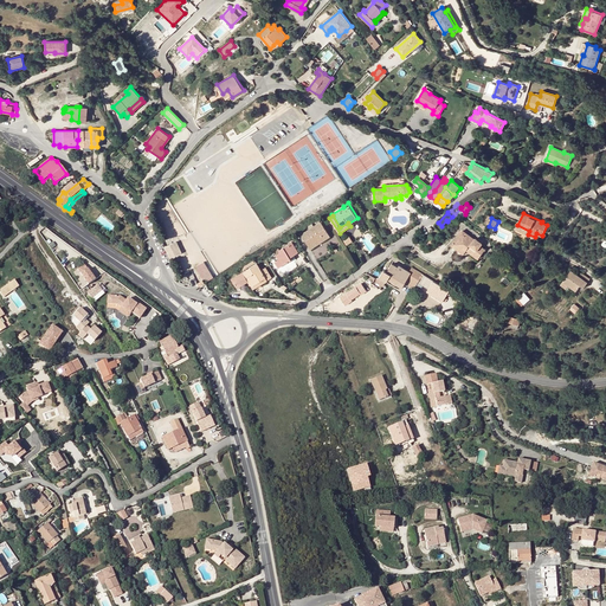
[(314,227),(310,229),(302,234),(309,247),(329,234),(321,221),(314,227)]
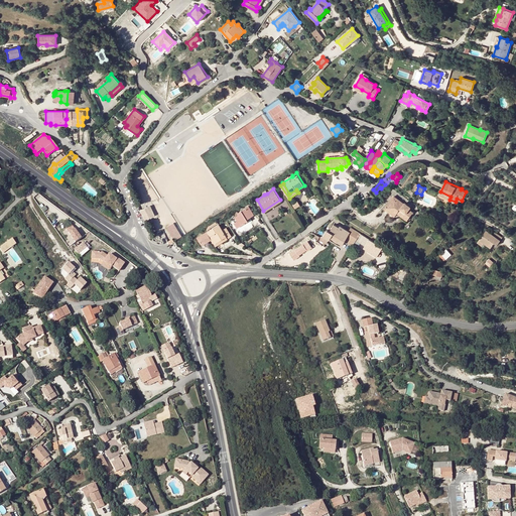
[(391,196),(387,202),(398,211),(404,204),(402,202),(401,203),(391,196)]
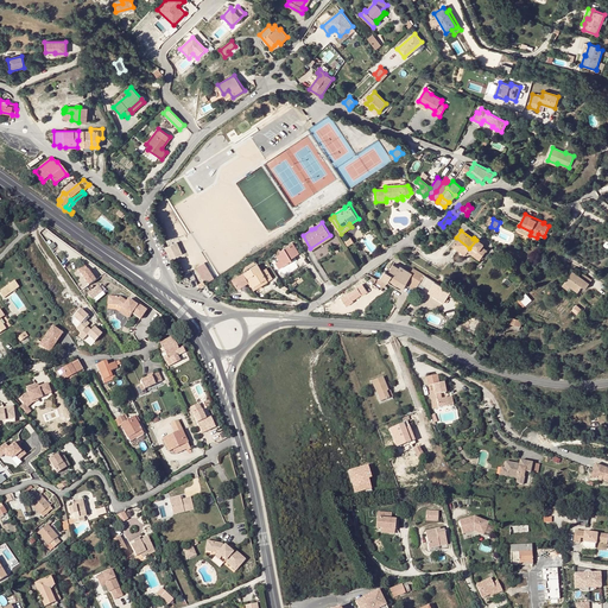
[(331,236),(330,235),(310,248),(311,249),(331,236)]
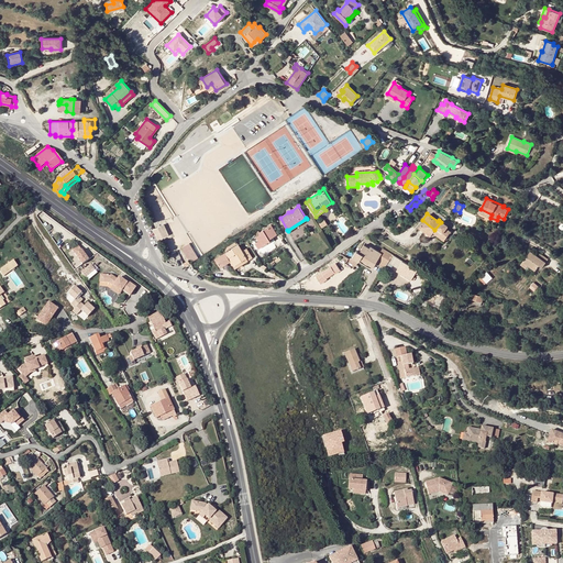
[(400,219),(394,227),(397,230),(404,222),(400,219)]
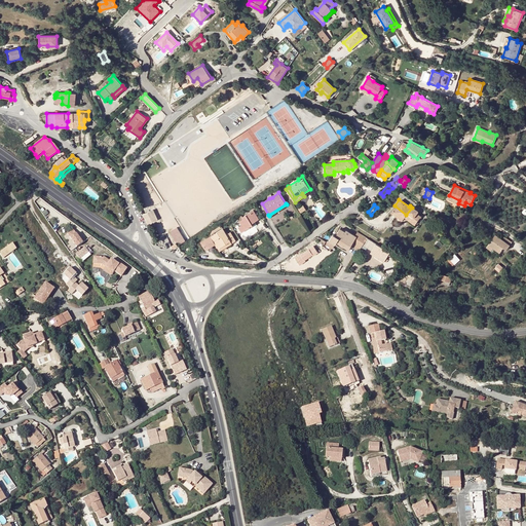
[(415,210),(412,208),(406,215),(395,205),(393,205),(391,209),(402,216),(412,224),(418,216),(414,212),(415,210)]
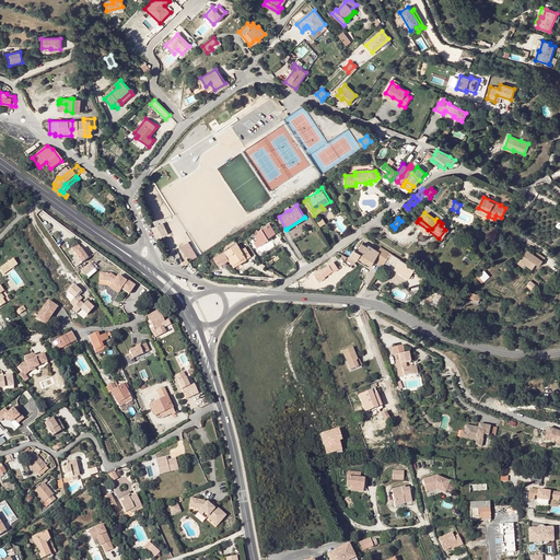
[(426,233),(428,230),(417,222),(415,225),(426,233)]
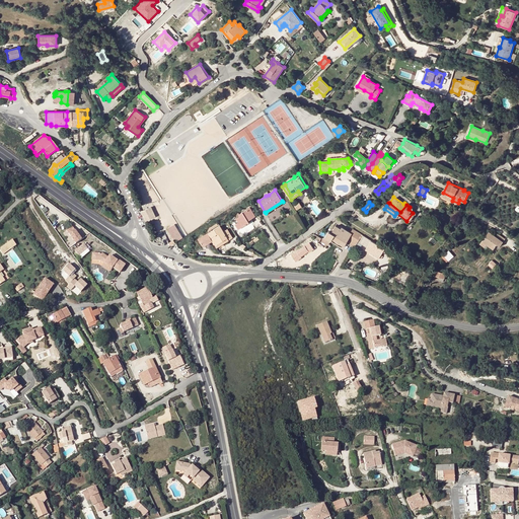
[(151,207),(141,211),(146,221),(155,217),(151,207)]
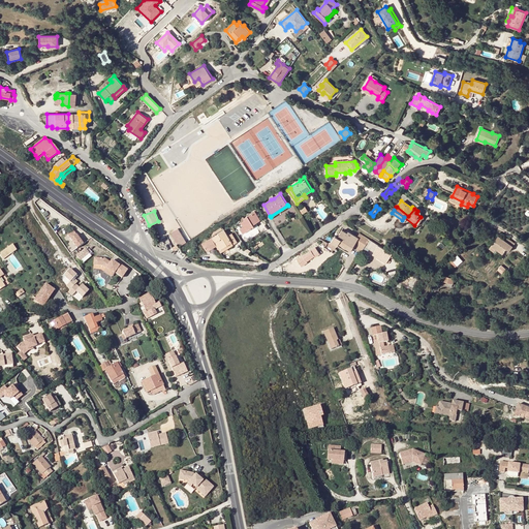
[(253,225),(255,223),(260,220),(255,211),(243,219),(244,220),(241,222),(244,226),(240,228),(243,234),(244,232),(254,226),(253,225)]
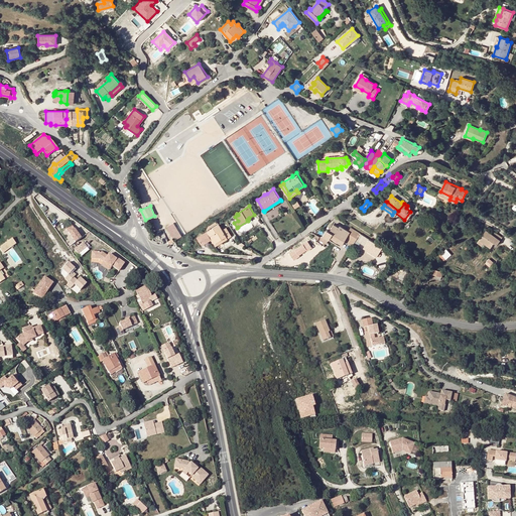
[(217,221),(205,229),(207,231),(218,224),(217,221)]
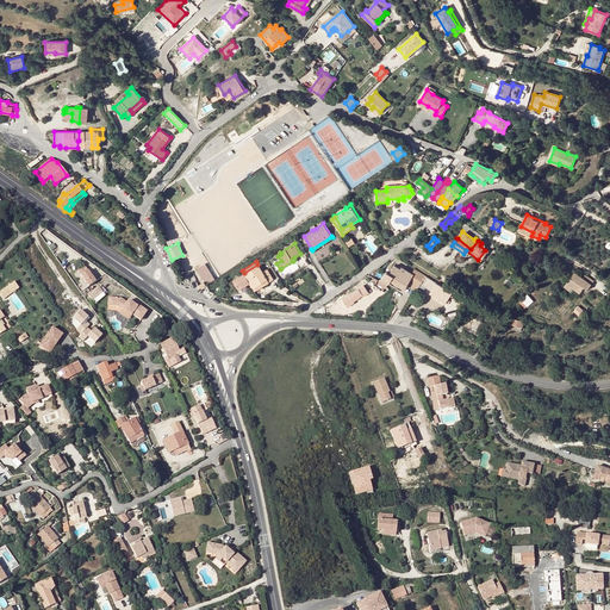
[(294,265),(293,261),(281,268),(284,272),(294,265)]
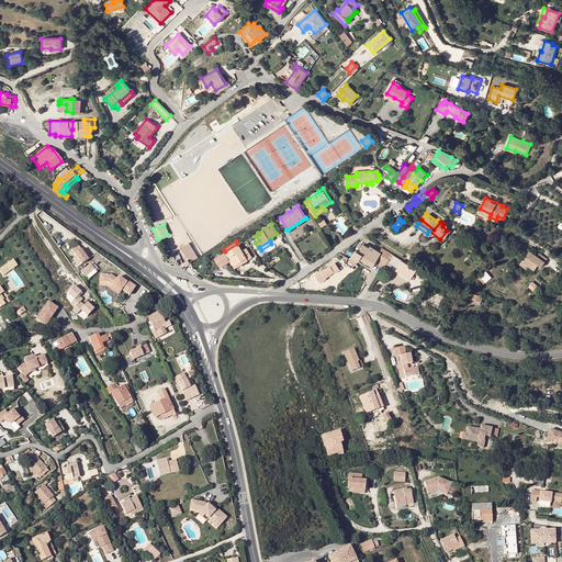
[(189,243),(181,247),(190,261),(198,257),(189,243)]
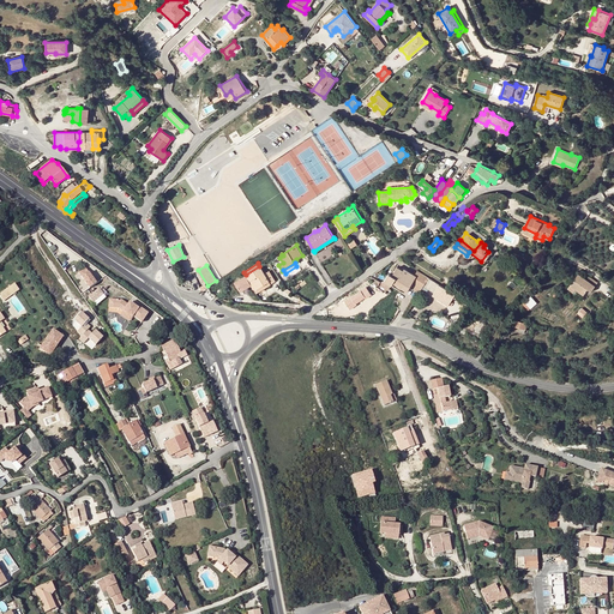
[(86,268),(78,271),(86,288),(94,283),(86,268)]
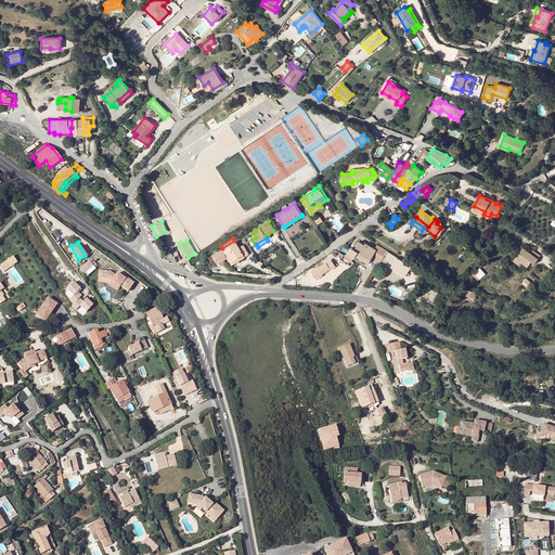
[(235,242),(222,249),(226,254),(228,253),(233,261),(243,254),(245,257),(249,254),(244,245),(239,247),(235,242)]
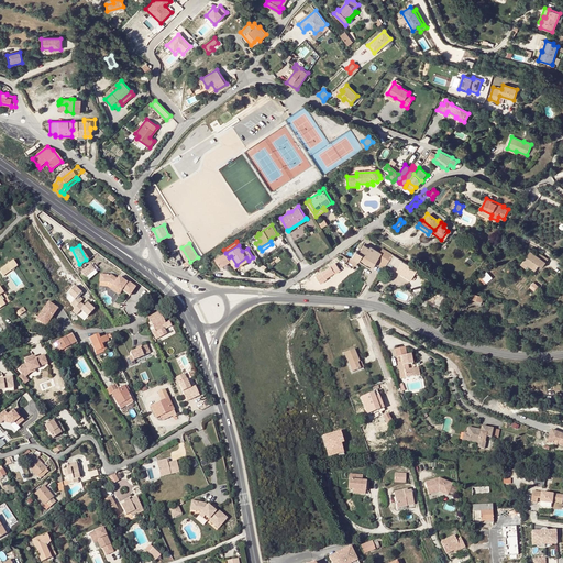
[(388,262),(393,255),(383,249),(379,253),(371,246),(370,249),(363,245),(362,247),(360,253),(357,252),(356,251),(353,257),(350,258),(348,262),(355,266),(359,261),(366,265),(370,262),(375,264),(375,263),(384,268),(388,262)]
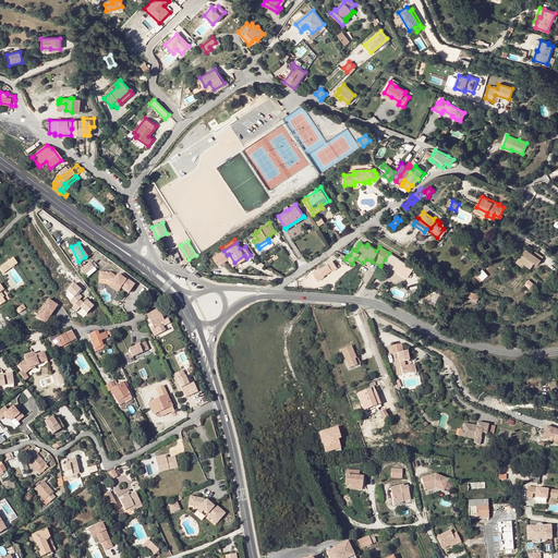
[(530,268),(532,266),(534,263),(537,265),(543,257),(534,251),(532,253),(525,249),(517,263),(521,266),(523,263),(526,265),(530,268)]
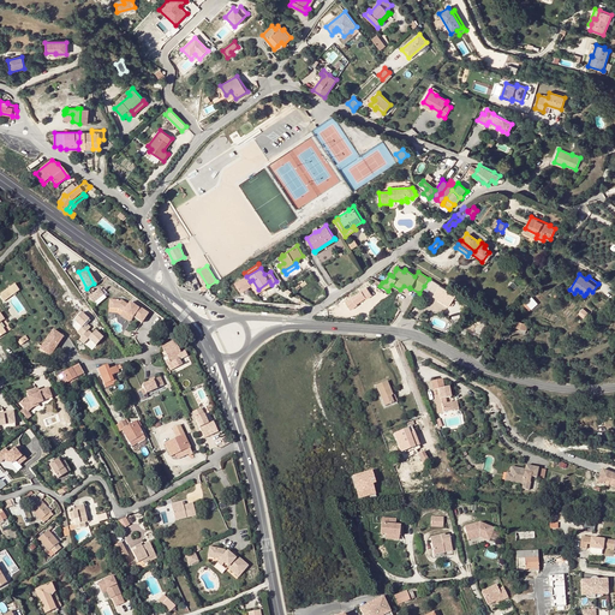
[(429,279),(424,286),(435,293),(440,285),(429,279)]
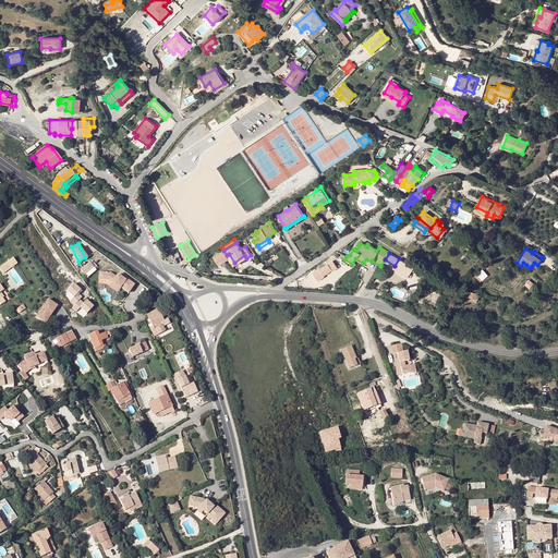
[(233,266),(246,258),(244,255),(234,263),(229,254),(227,255),(233,266)]
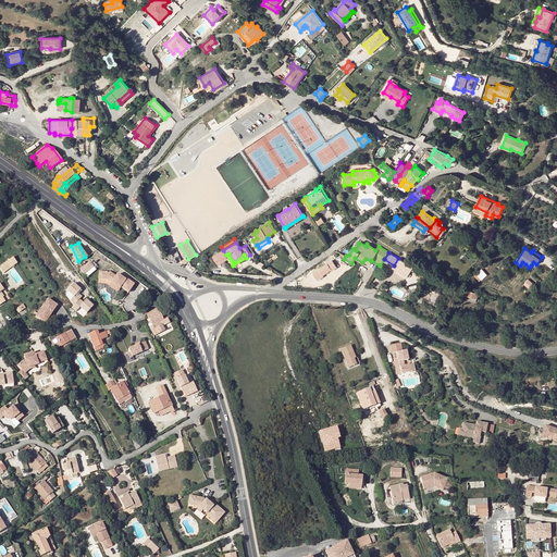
[(8,261),(11,267),(16,263),(12,258),(8,261)]
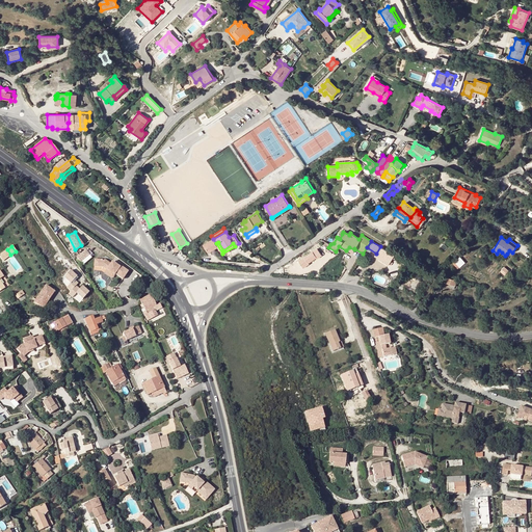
[(317,248),(297,261),(302,267),(321,256),(317,248)]
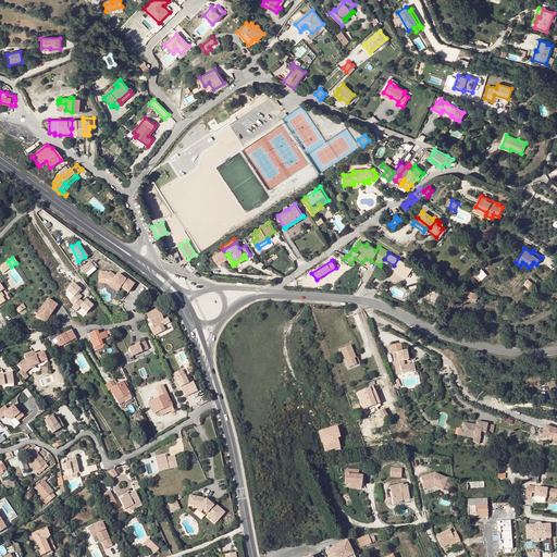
[(412,267),(401,260),(396,269),(396,270),(406,276),(409,272),(412,267)]
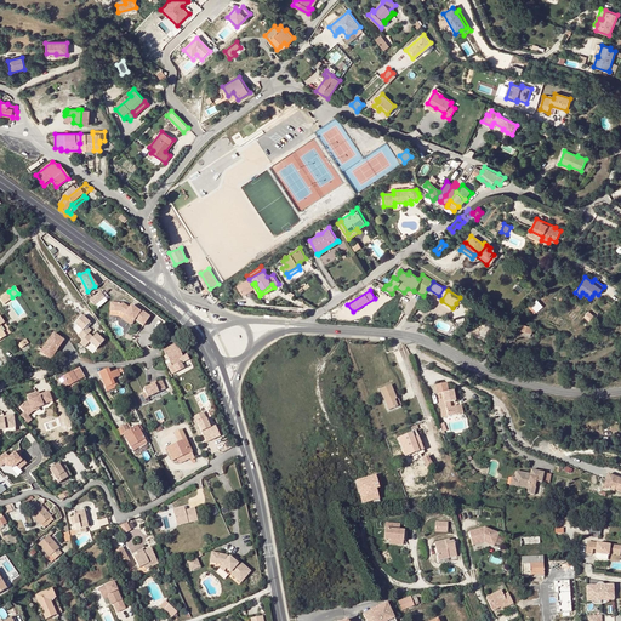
[(0,301),(3,306),(12,297),(9,291),(0,297),(0,301)]
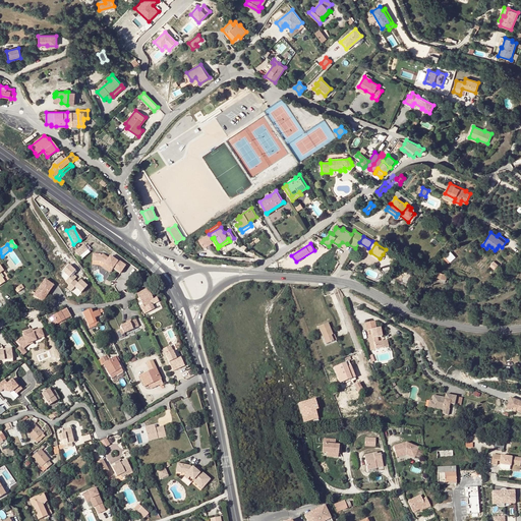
[(84,245),(75,252),(78,256),(88,249),(84,245)]
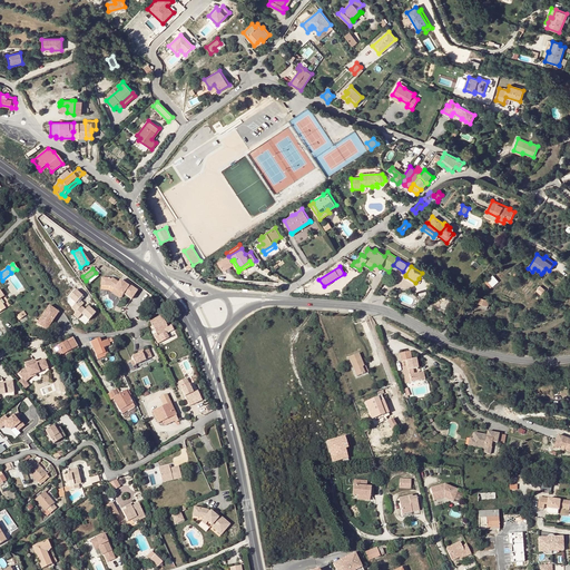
[(493,275),(488,281),(493,286),(498,281),(493,275)]
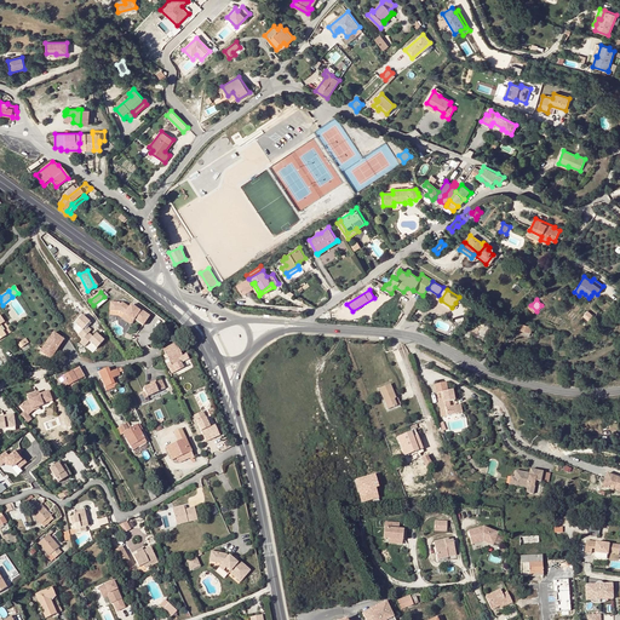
[(122,303),(114,303),(114,310),(120,311),(125,314),(133,320),(135,319),(143,325),(149,316),(141,310),(141,311),(131,305),(130,308),(122,303)]
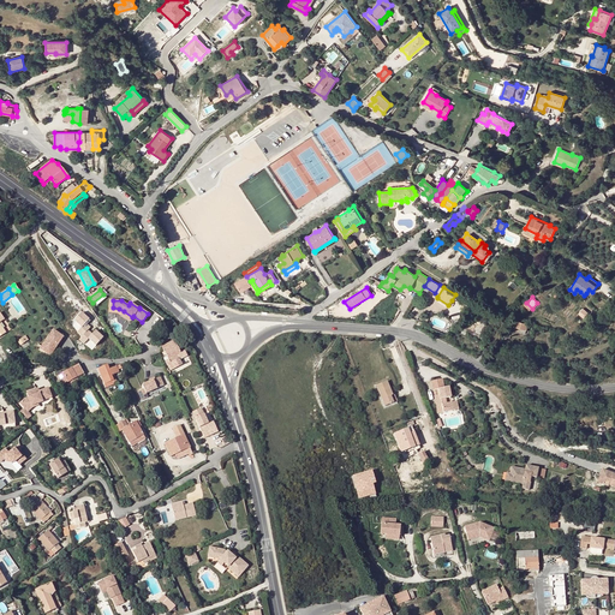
[(132,317),(124,311),(121,315),(130,321),(132,317)]
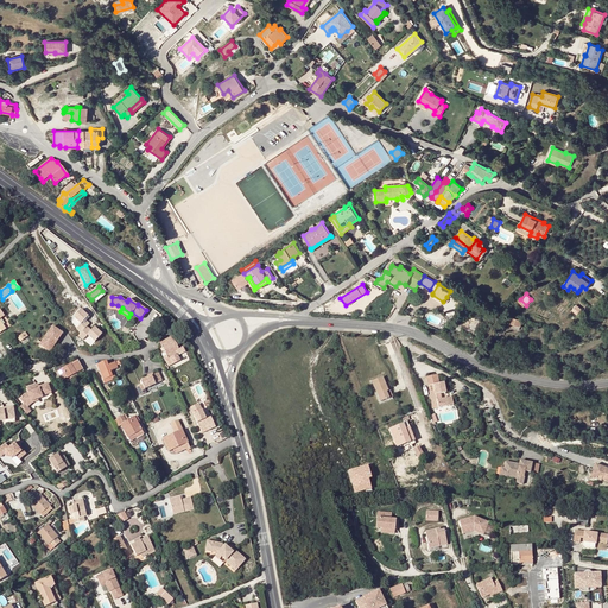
[(73,316),(80,324),(88,316),(81,309),(73,316)]
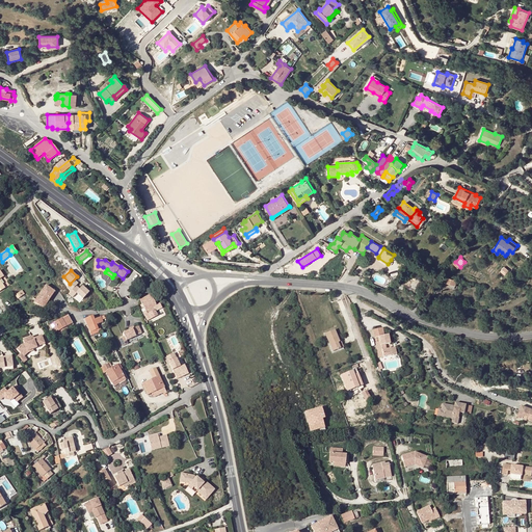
[(406,272),(399,285),(414,293),(421,281),(406,272)]
